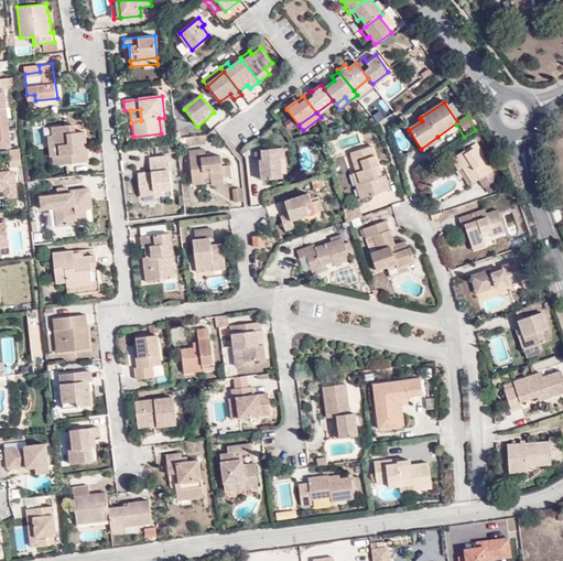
[(64,162),(90,160),(89,150),(83,150),(82,142),(86,141),(85,130),(76,131),(75,123),(51,127),(52,137),(56,137),(58,153),(64,153),(64,162)]
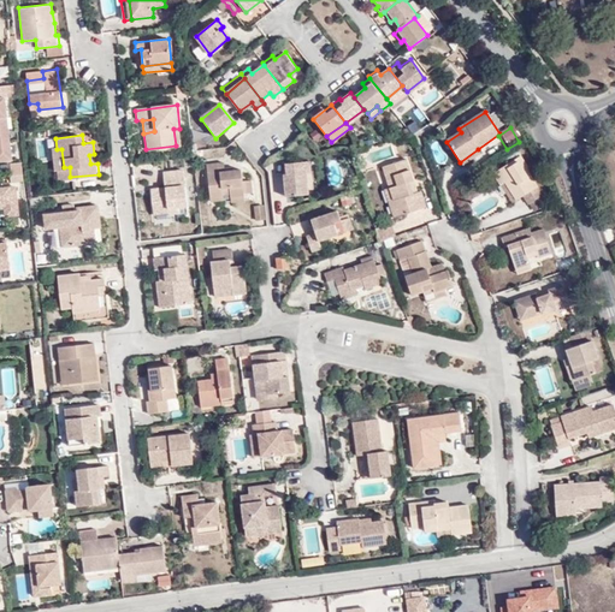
[(51,149),(52,168),(54,168),(64,167),(61,149),(57,149),(51,149)]
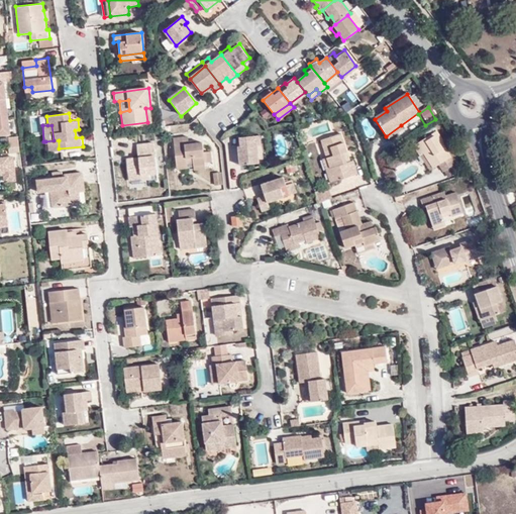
[(401,125),(386,136),(389,139),(403,130),(401,125)]
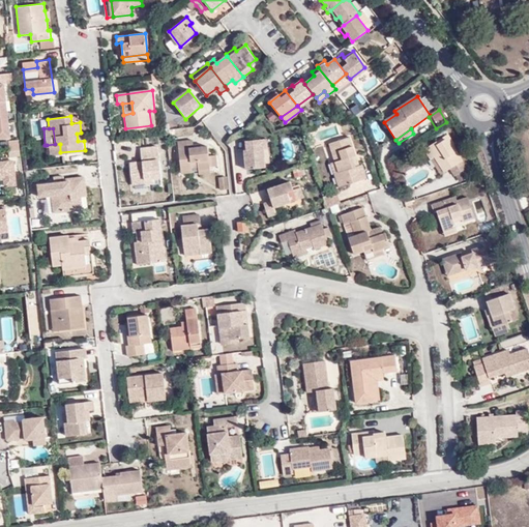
[(190,156),(198,155),(198,160),(213,158),(218,158),(217,146),(210,147),(209,138),(194,140),(192,132),(178,134),(180,162),(192,160),(190,156)]
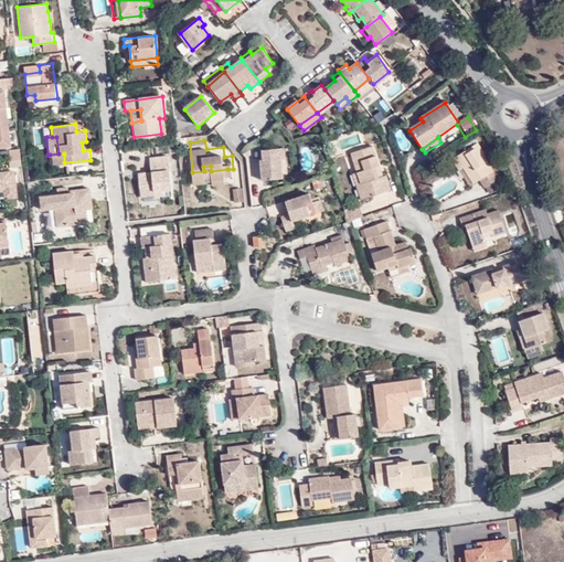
[(498,178),(476,144),(451,159),(468,184),(477,179),(482,188),(498,178)]
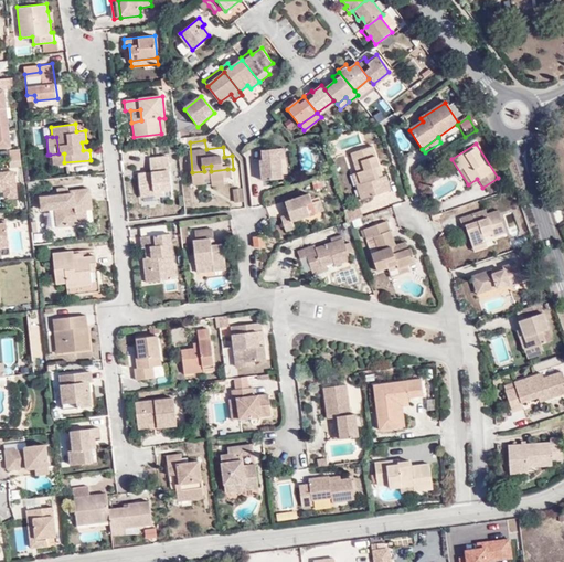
[(358,170),(362,183),(354,187),(359,200),(390,189),(384,175),(379,176),(375,168),(380,167),(372,145),(349,154),(354,171),(358,170)]
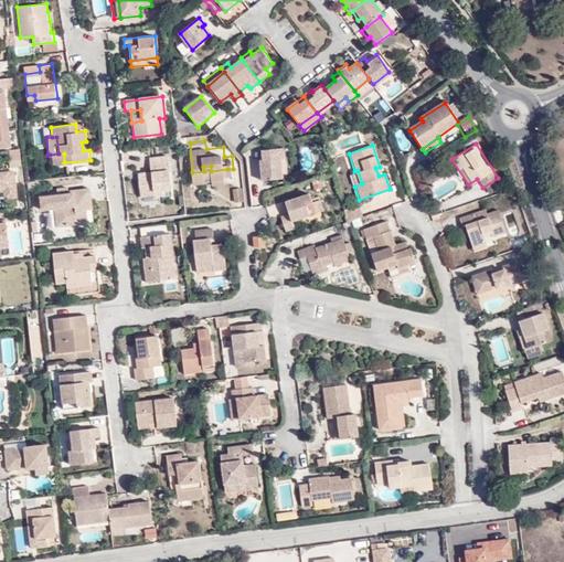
[(284,159),(283,148),(261,150),(261,160),(258,161),(259,180),(282,178),(279,160),(284,159)]
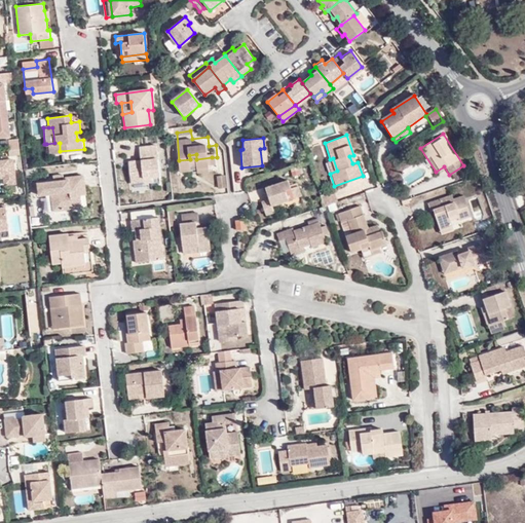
[(8,143),(8,152),(17,152),(16,142),(8,143)]
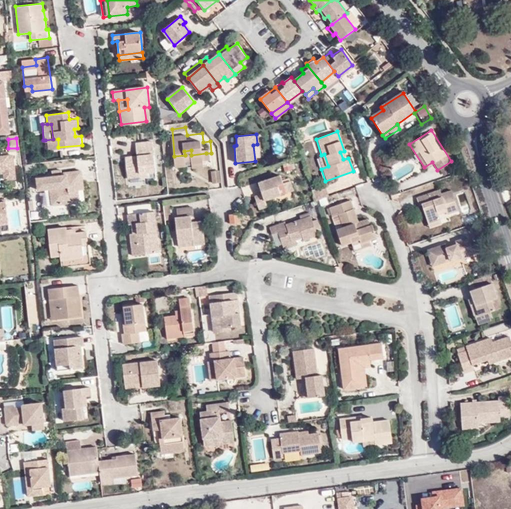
[(53,139),(45,140),(46,149),(58,147),(58,139),(53,139)]
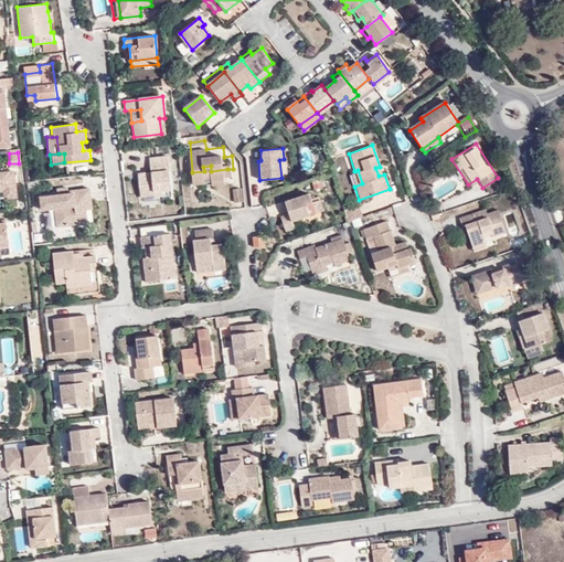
[(152,194),(152,190),(162,189),(171,188),(168,168),(163,169),(162,165),(167,163),(166,154),(148,157),(150,170),(136,171),(139,195),(152,194)]
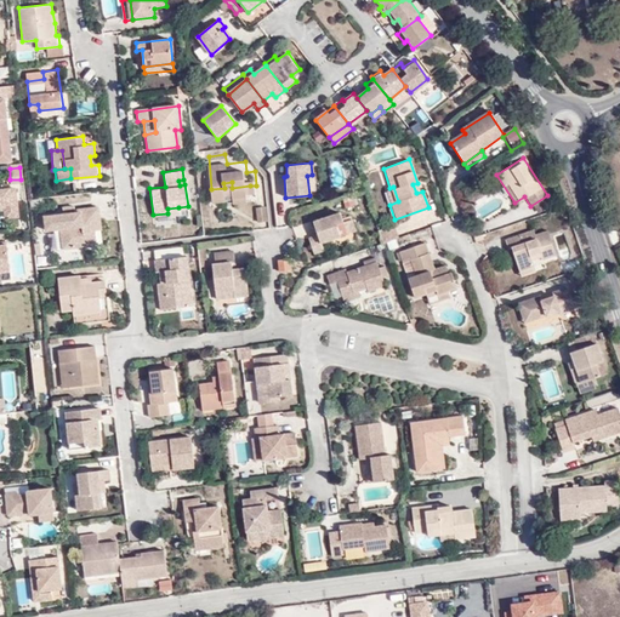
[(250,186),(232,188),(232,195),(250,194),(250,186)]
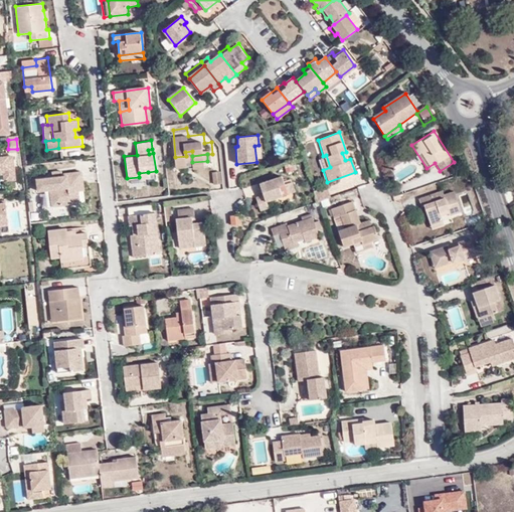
[(323,156),(319,157),(323,170),(330,167),(326,155),(323,156)]
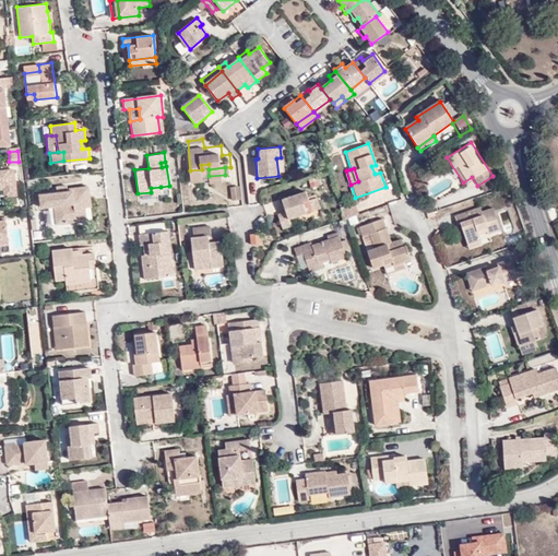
[(14,173),(0,174),(0,191),(6,190),(16,189),(14,173)]
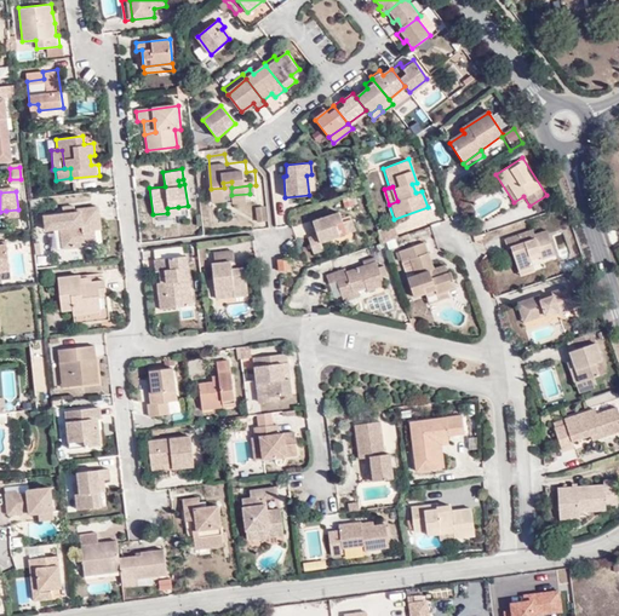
[(79,201),(61,203),(62,212),(80,209),(80,207),(79,201)]
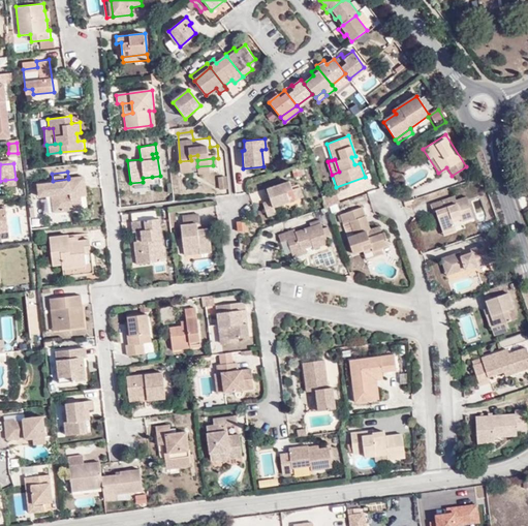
[(57,194),(59,211),(67,210),(67,204),(82,202),(81,195),(85,194),(83,175),(68,177),(68,179),(53,181),(35,183),(37,196),(50,195),(57,194)]
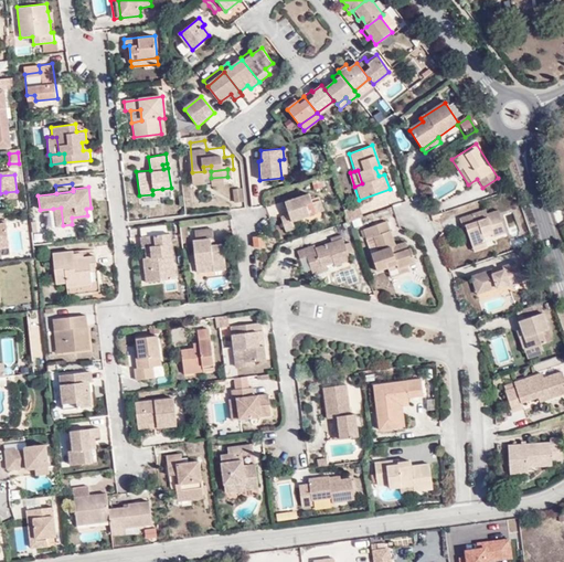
[(17,199),(17,191),(6,192),(7,200),(17,199)]
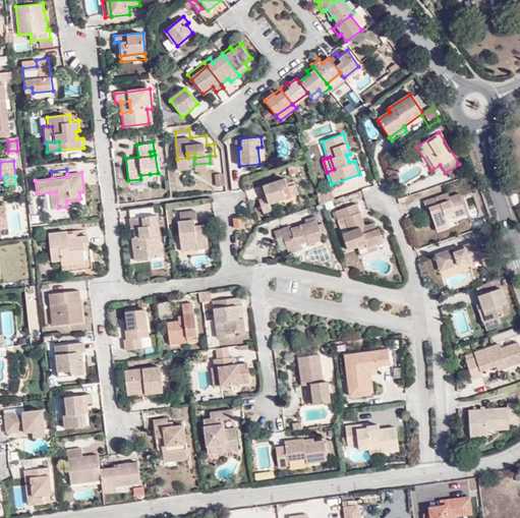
[(222,176),(213,177),(215,189),(224,188),(222,176)]
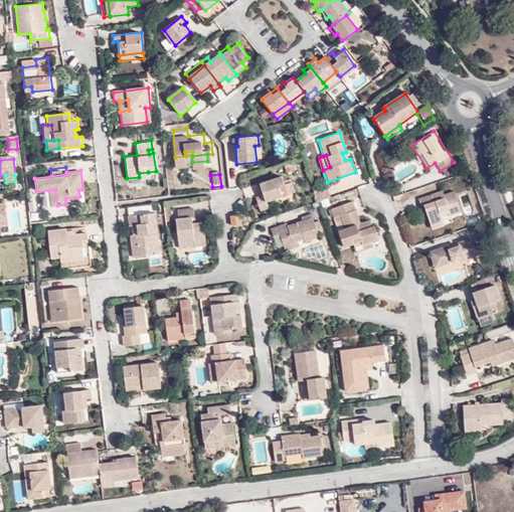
[(268,203),(297,192),(294,183),(286,186),(283,177),(260,185),(264,195),(257,198),(261,212),(270,209),(268,203)]
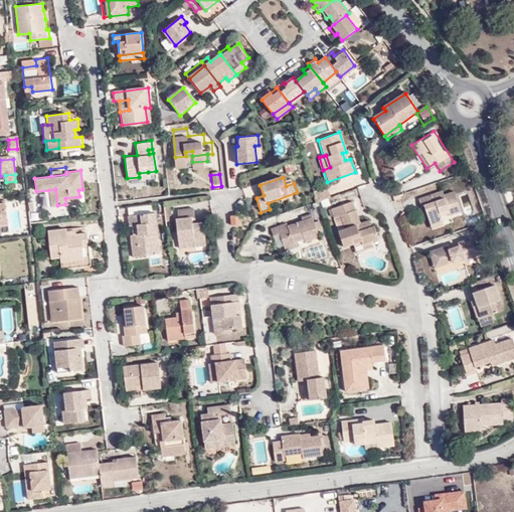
[(48,190),(50,206),(57,205),(55,189),(48,190)]
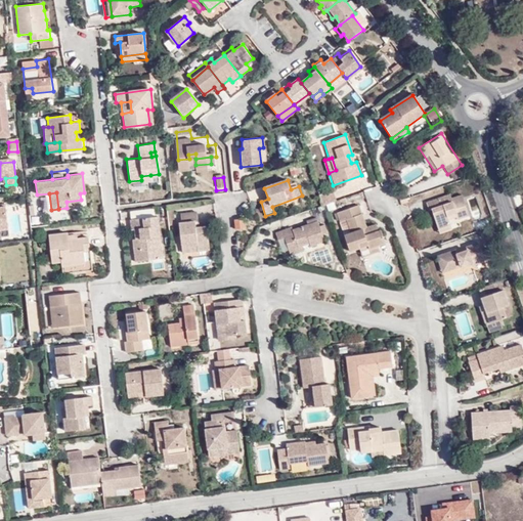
[(320,194),(324,206),(337,202),(334,192),(328,194),(328,192),(320,194)]
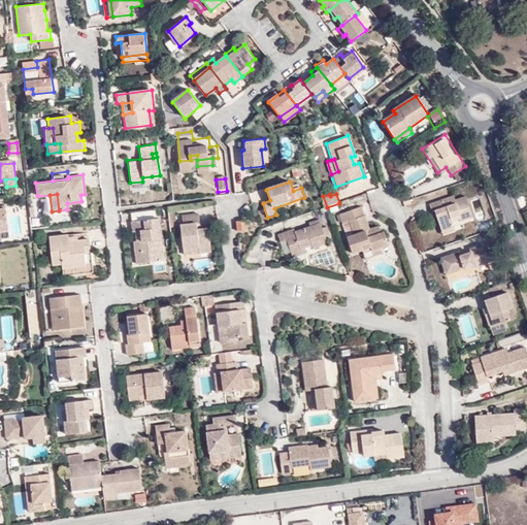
[(429,210),(432,209),(438,229),(451,224),(451,222),(460,219),(461,222),(471,219),(463,194),(454,197),(453,194),(427,203),(429,210)]
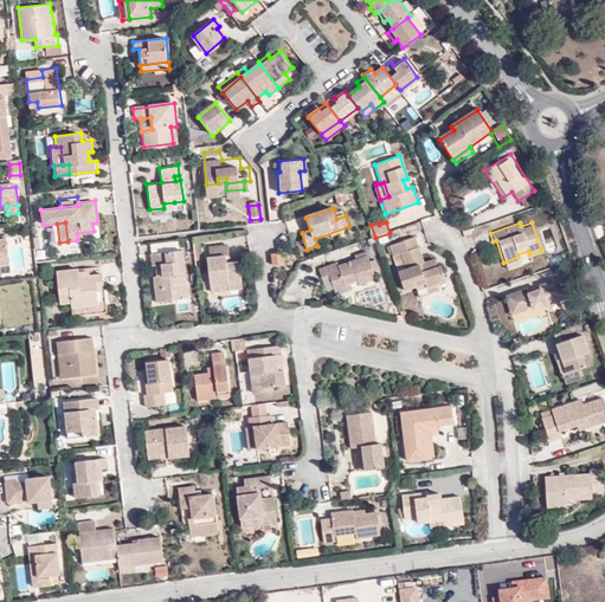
[(0,261),(10,260),(7,243),(7,238),(0,239),(0,261)]
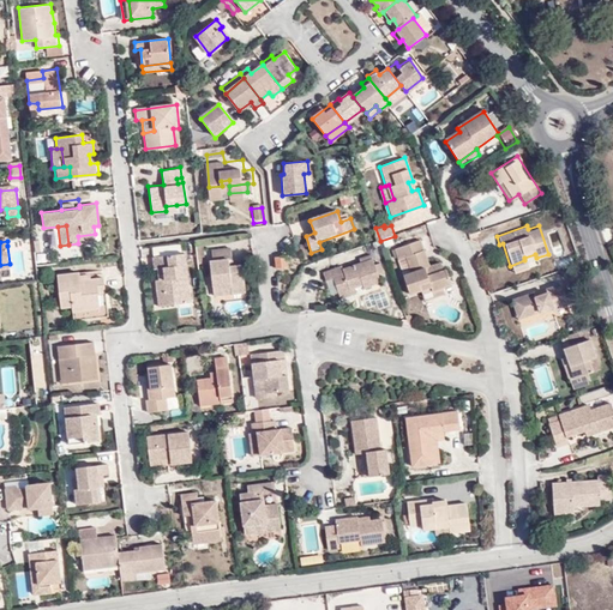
[(413,295),(433,288),(434,293),(445,289),(452,287),(448,270),(445,271),(434,275),(432,267),(427,270),(421,252),(426,251),(422,241),(397,249),(401,260),(408,258),(413,273),(406,277),(413,295)]
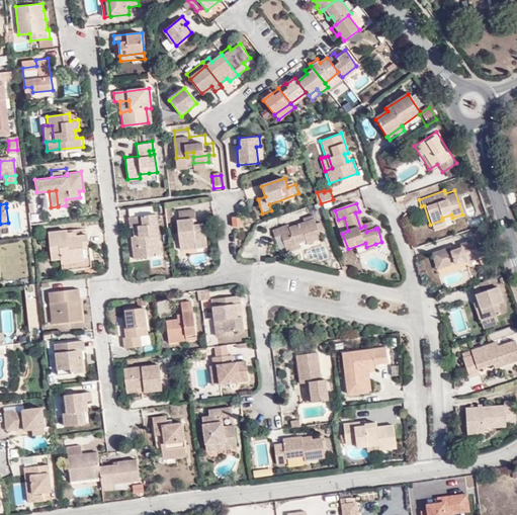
[(176,222),(179,242),(193,240),(194,248),(206,246),(203,224),(192,225),(192,218),(194,218),(193,209),(177,210),(178,221),(176,222)]
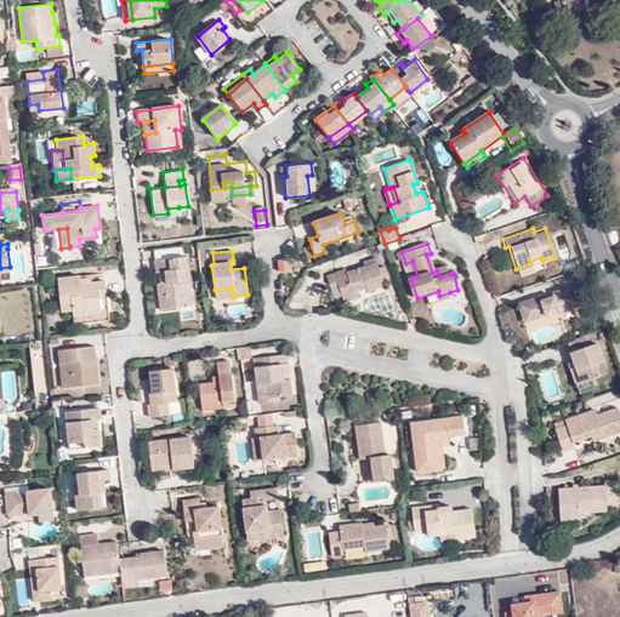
[(432,273),(437,270),(431,253),(426,255),(432,273)]
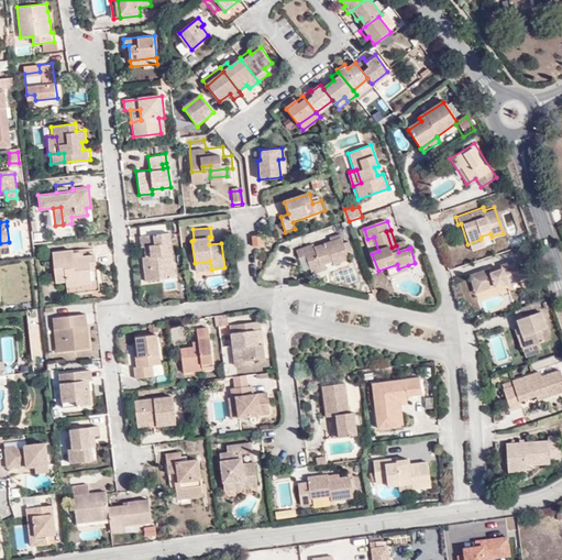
[(142,237),(143,246),(147,246),(153,246),(154,255),(149,256),(151,268),(154,267),(155,280),(176,277),(169,233),(142,237)]
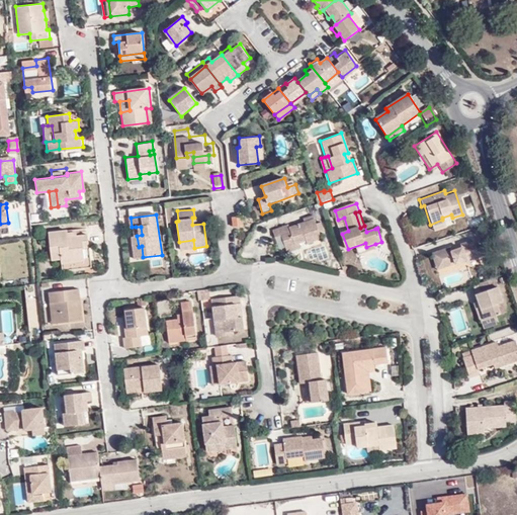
[(444,228),(454,225),(452,218),(451,215),(442,218),(442,220),(444,228)]
